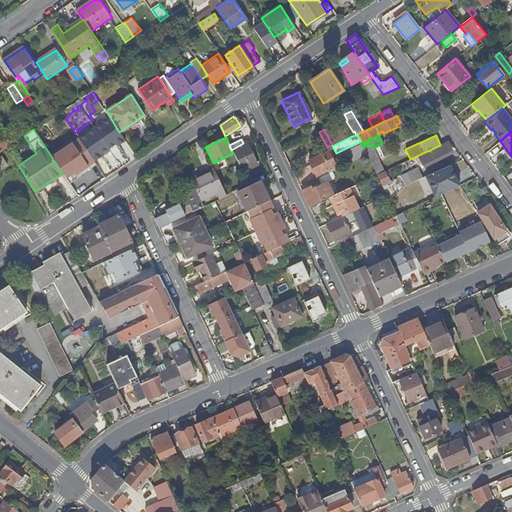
[(72,142),(51,156),(62,173),(65,176),(73,171),(77,168),(79,170),(80,172),(88,167),(72,142)]
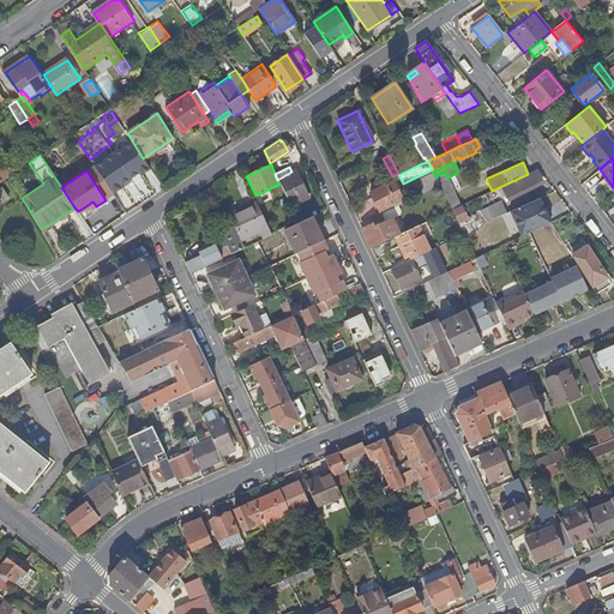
[(280,184),(290,206),(308,198),(295,170),(292,172),(277,180),(280,184)]
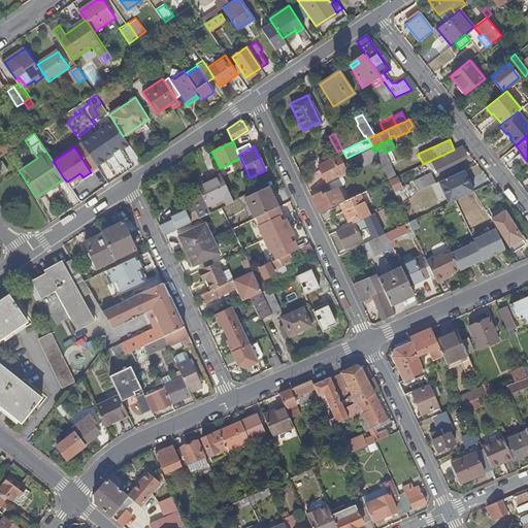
[(378,159),(388,179),(396,176),(385,153),(383,147),(374,152),(377,158),(378,159)]
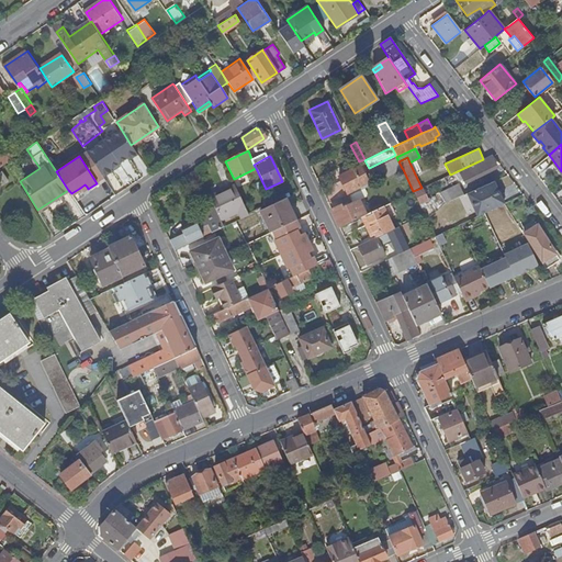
[(460,171),(464,181),(495,166),(492,157),(460,171)]
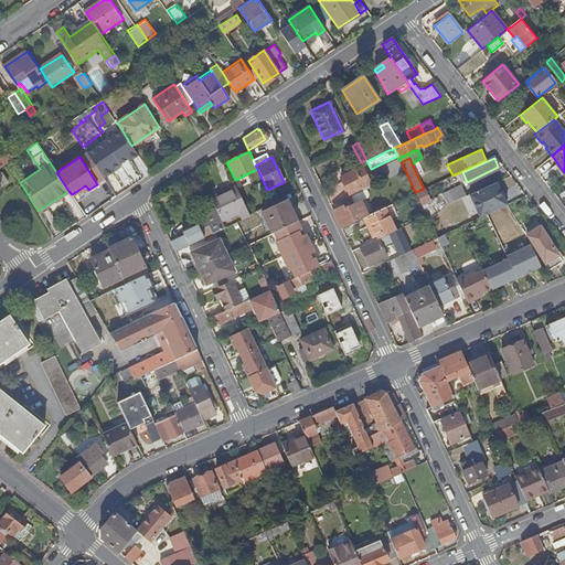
[(348,193),(369,184),(361,167),(340,177),(348,193)]
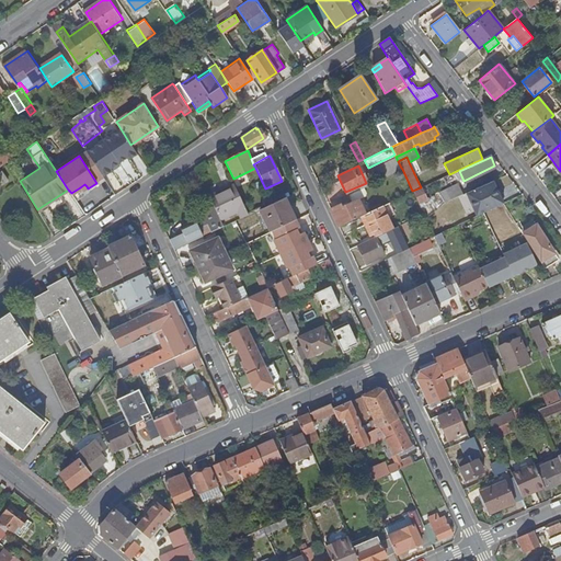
[(195,168),(186,173),(190,179),(197,173),(195,168)]
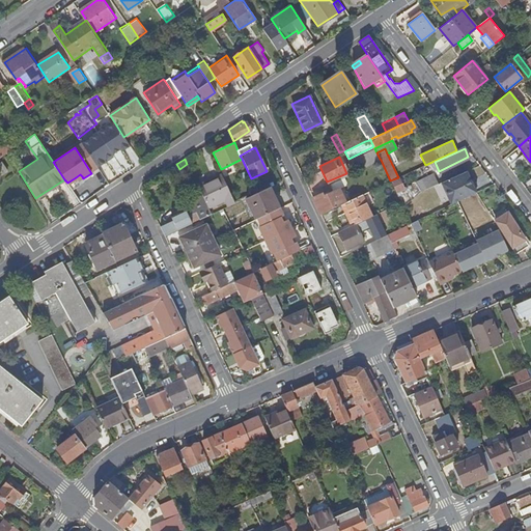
[(442,180),(451,203),(479,192),(470,169),(442,180)]
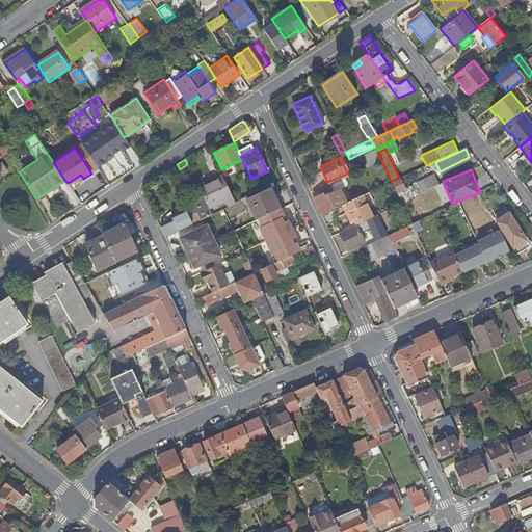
[(224,201),(228,207),(235,204),(220,174),(213,178),(215,181),(198,188),(202,194),(208,209),(224,201)]
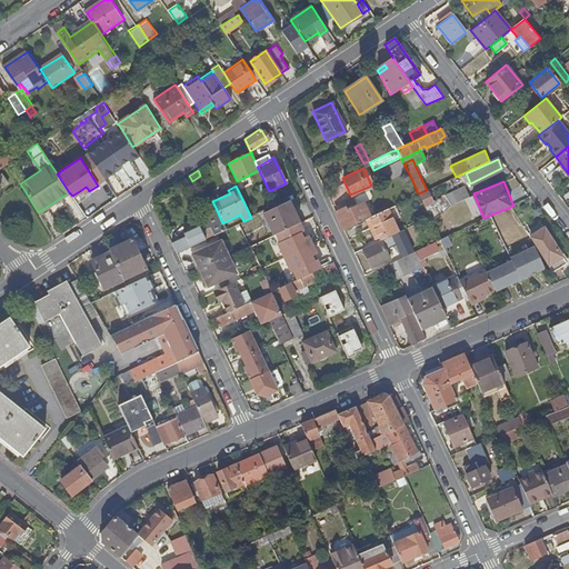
[(450,192),(456,203),(466,198),(469,197),(463,187),(450,192)]
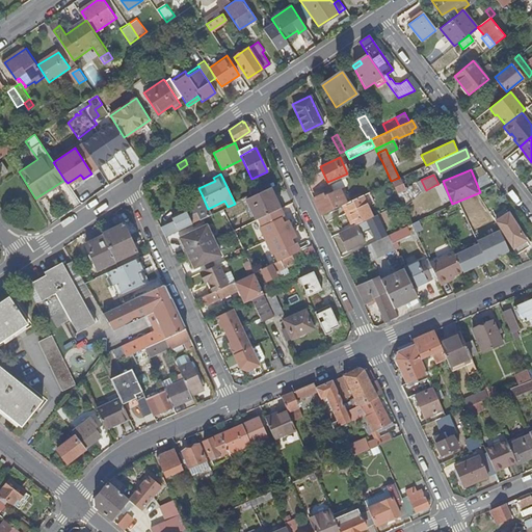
[(391,181),(396,192),(403,189),(399,178),(391,181)]
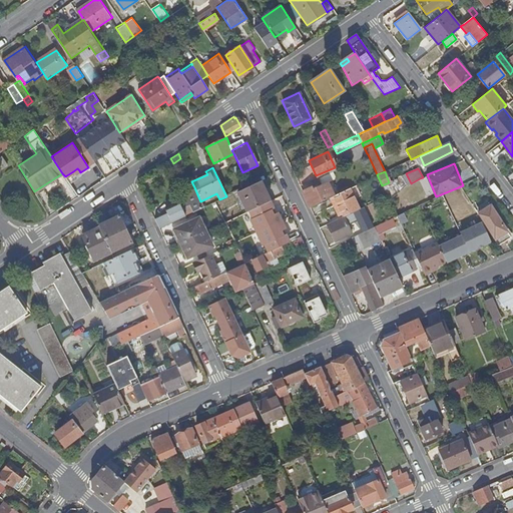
[(329,173),(318,178),(322,185),(312,189),(311,187),(302,191),(309,207),(330,197),(333,195),(327,182),(332,180),(329,173)]
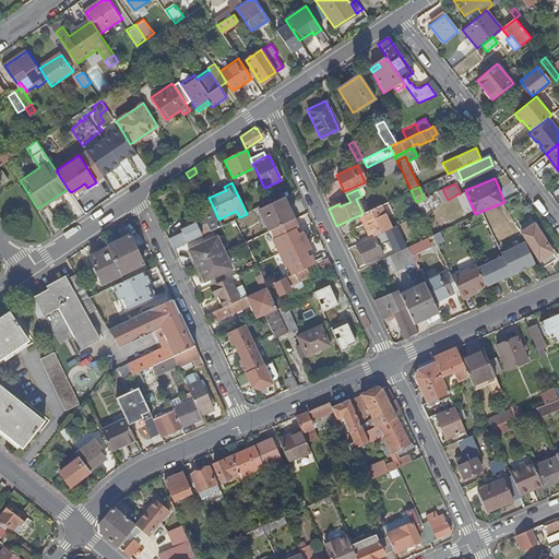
[(462,204),(458,194),(448,200),(452,209),(462,204)]
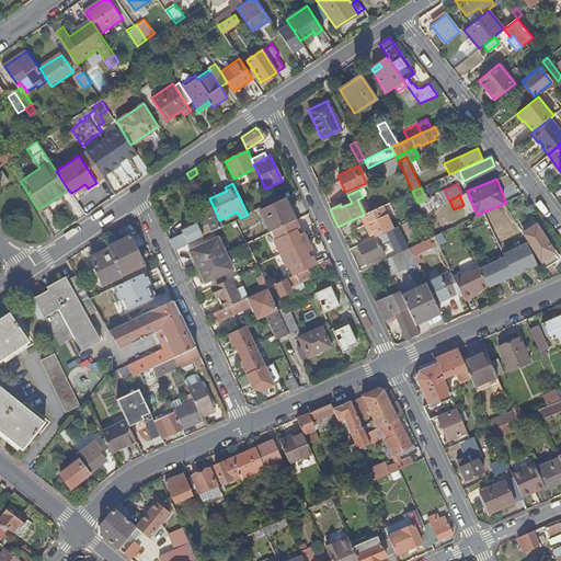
[(259,209),(270,231),(295,220),(284,197),(272,203),(259,209)]
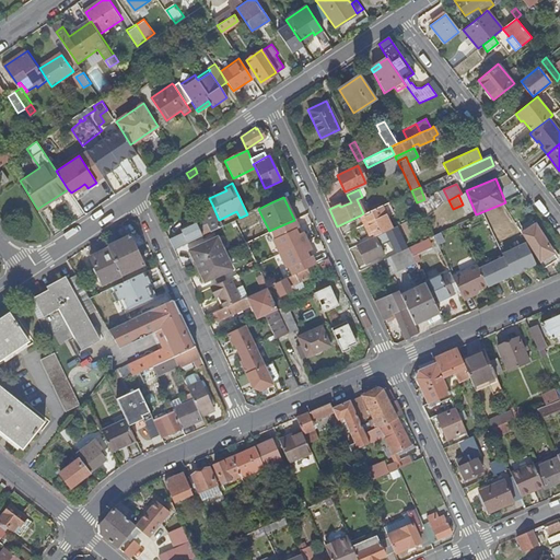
[(447,208),(443,202),(426,217),(433,225),(450,211),(450,210),(452,209),(450,207),(447,208)]
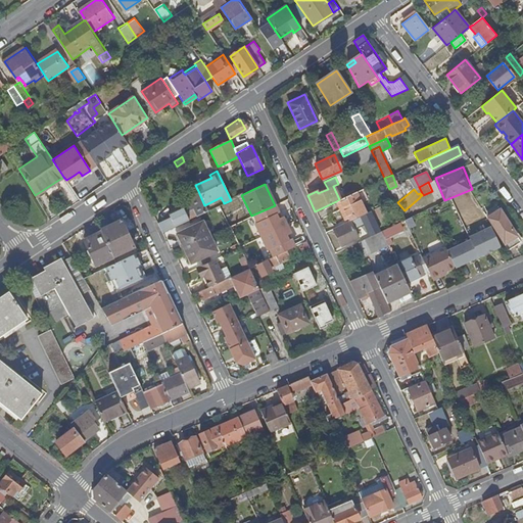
[(157,224),(161,233),(188,220),(195,217),(207,211),(204,205),(198,191),(174,205),(176,209),(168,214),(170,218),(157,224)]
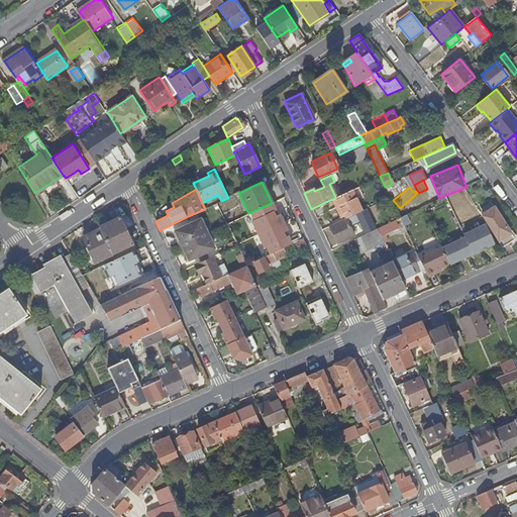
[(353,214),(362,210),(351,190),(335,197),(332,199),(340,216),(345,214),(347,217),(353,214)]
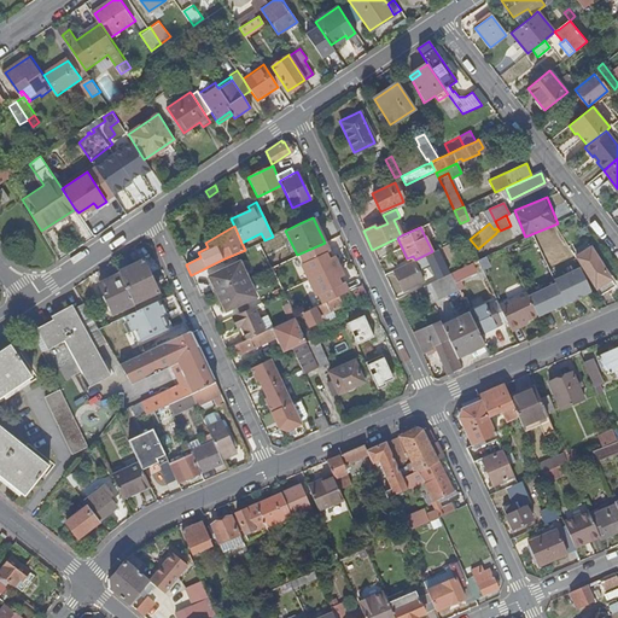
[(297,255),(270,268),(283,292),(287,304),(295,316),(298,315),(302,313),(303,313),(285,273),(344,245),(339,235),(325,243),(297,255)]
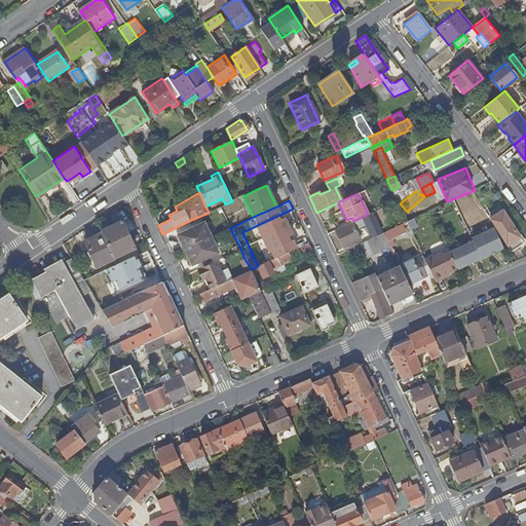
[(399,205),(406,222),(413,218),(420,215),(418,210),(409,215),(407,212),(400,203),(399,205)]
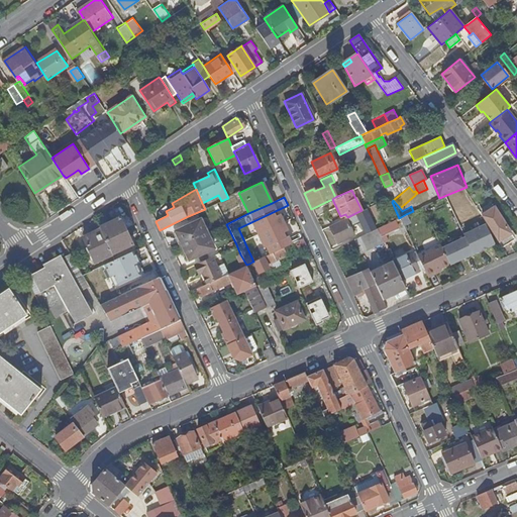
[(491,202),(478,210),(482,215),(494,208),(491,202)]
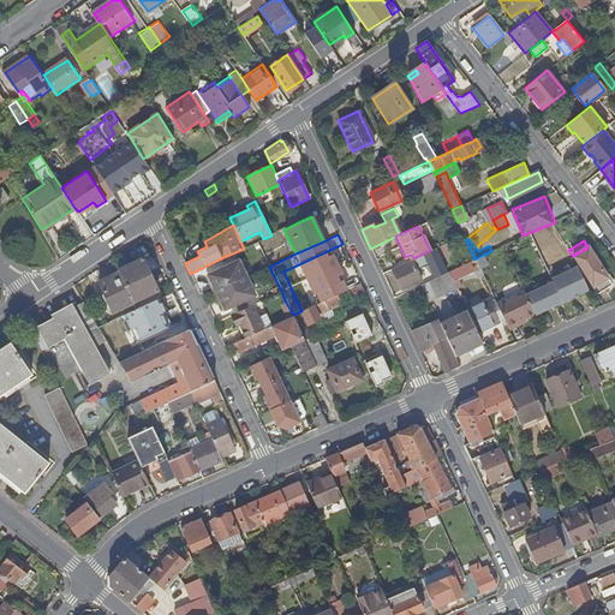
[(611,285),(604,274),(598,264),(587,248),(573,256),(597,294),(602,291),(607,288),(611,285)]
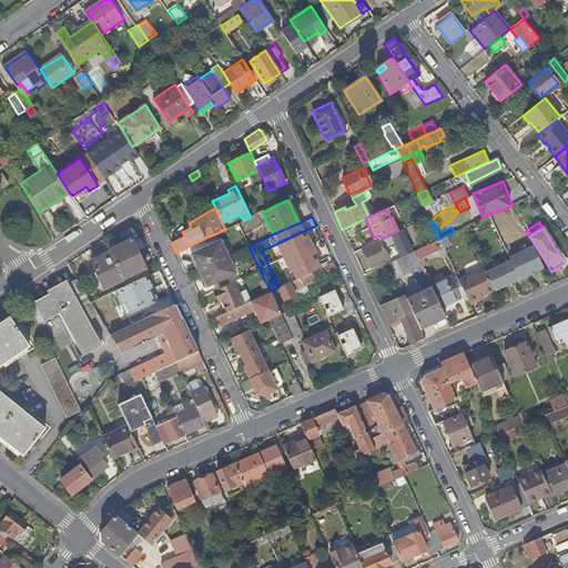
[(397,231),(388,235),(393,245),(406,239),(402,230),(397,231)]
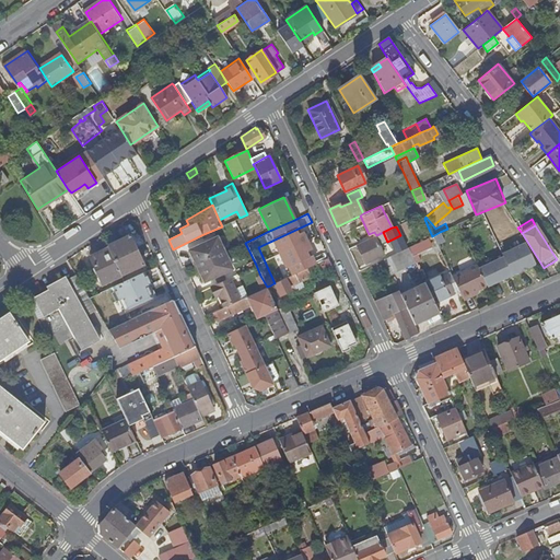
[(106,245),(108,249),(120,275),(142,265),(128,235),(106,245)]
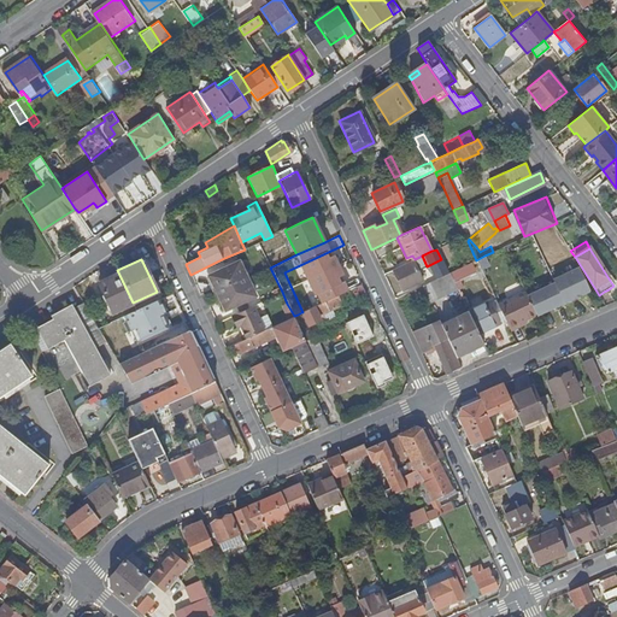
[(412,260),(393,269),(403,289),(422,281),(412,260)]
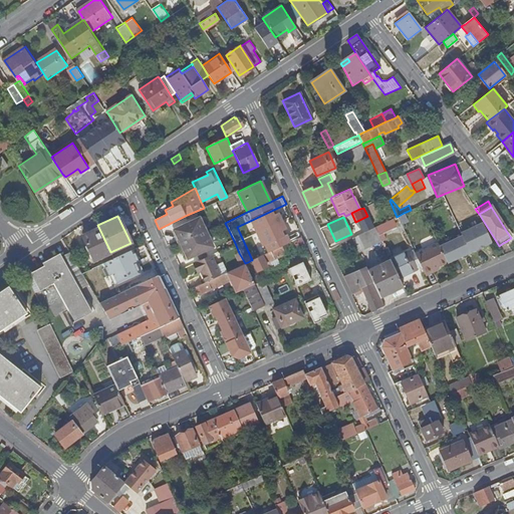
[(174,230),(181,244),(206,232),(199,218),(174,230)]
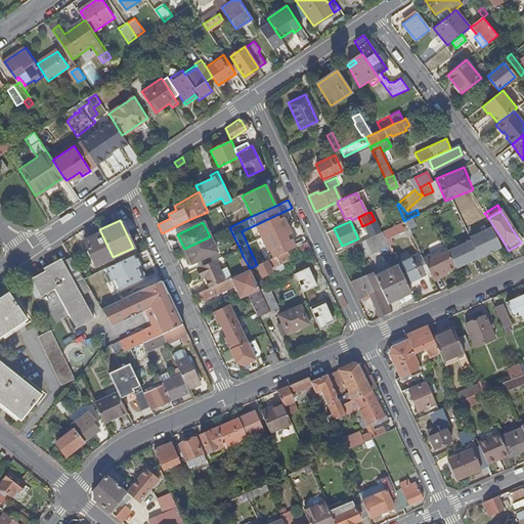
[(382,231),(386,241),(403,232),(399,223),(382,231)]
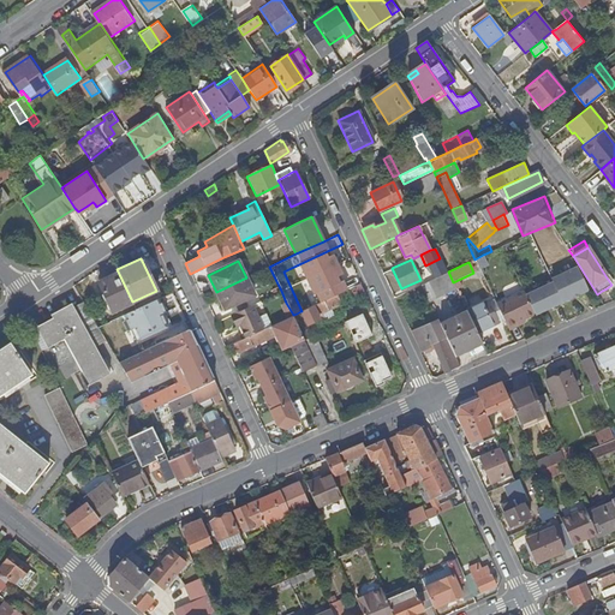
[(425,293),(429,300),(455,288),(453,282),(448,272),(421,285),(425,293)]
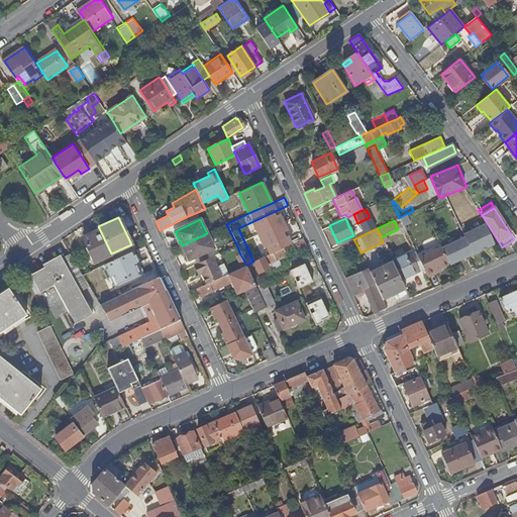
[(111,253),(100,230),(82,238),(93,263),(111,253)]
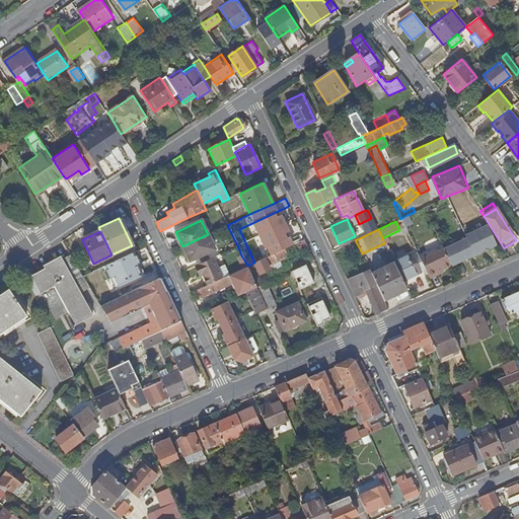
[(208,234),(182,246),(186,251),(188,250),(193,258),(214,248),(208,234)]
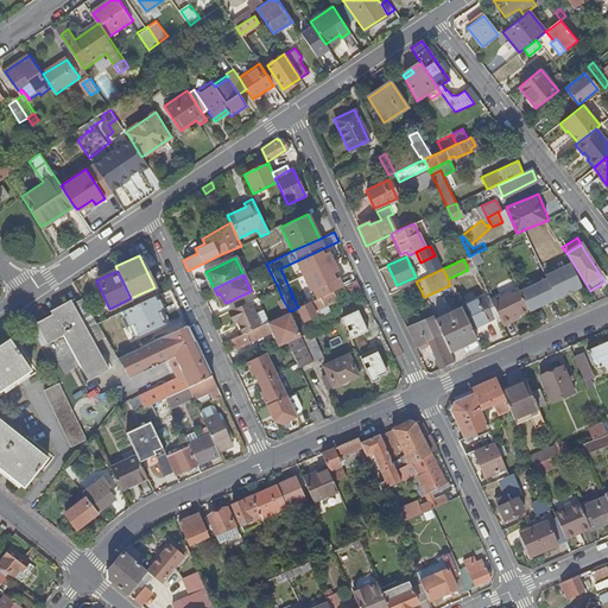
[(549,277),(531,285),(539,304),(561,295),(558,290),(556,291),(549,277)]
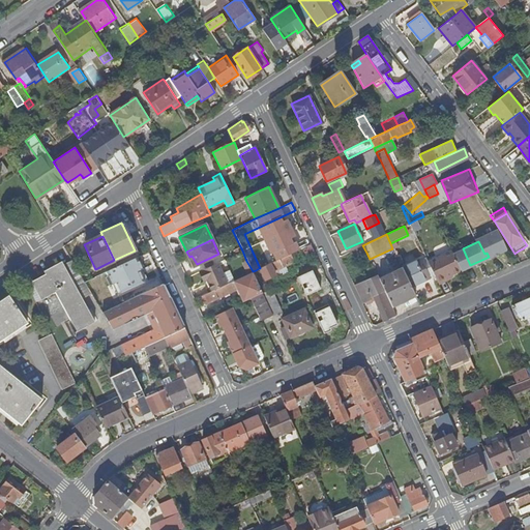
[(303,247),(299,249),(302,257),(314,252),(311,244),(303,247)]
